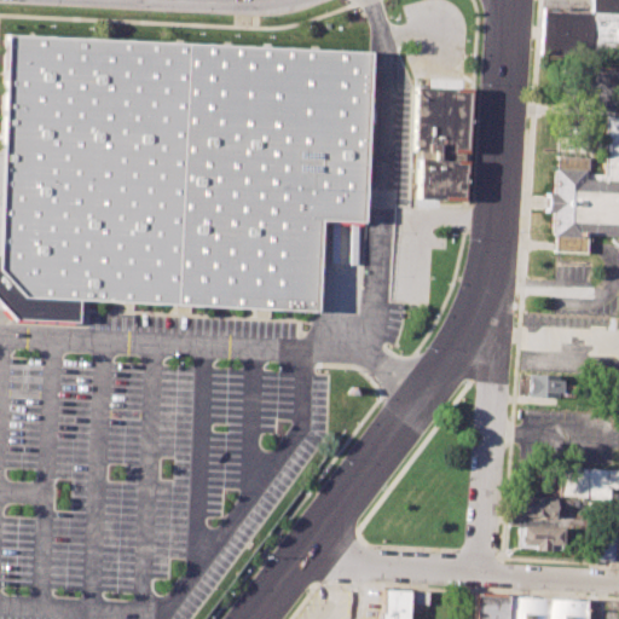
[(618,0),(618,55),(537,52),(541,9),(588,11),(588,0),(618,0)]
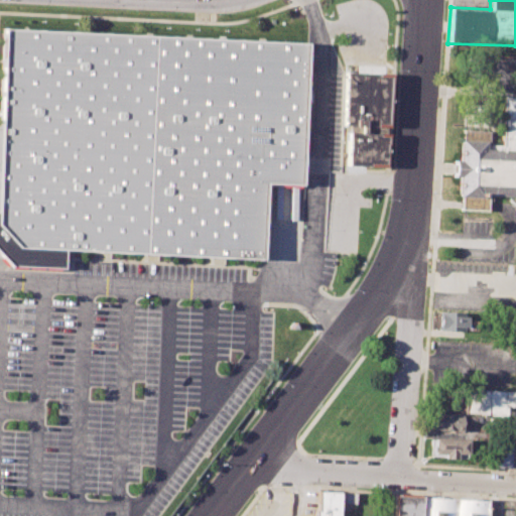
[(311,43),(0,30),(0,224),(22,246),(268,257),(271,178),(306,180),(311,43)]
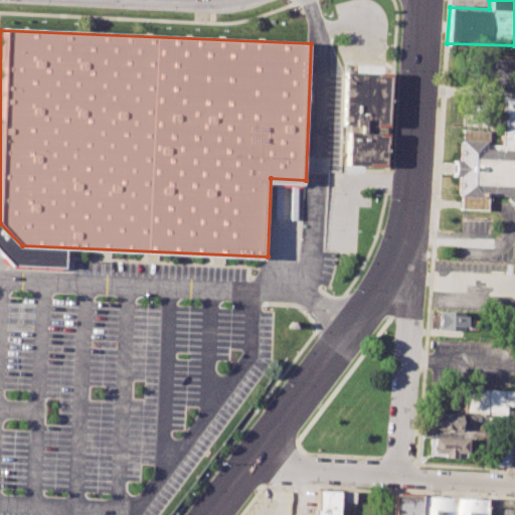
[(385,77),(382,128),(346,127),(348,75),(385,77)]
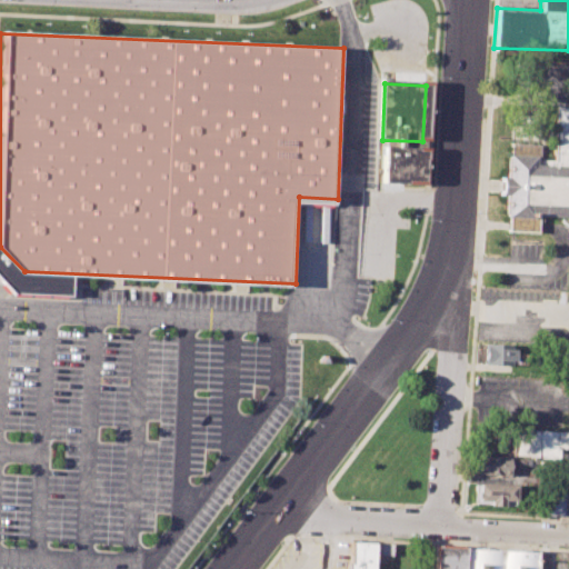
[(509,142),(539,145),(539,160),(551,160),(553,107),(568,107),(568,216),(536,215),(535,231),(506,230),(507,216),(502,216),(503,195),(497,195),(498,176),(505,176),(506,155),(509,155),(509,142)]
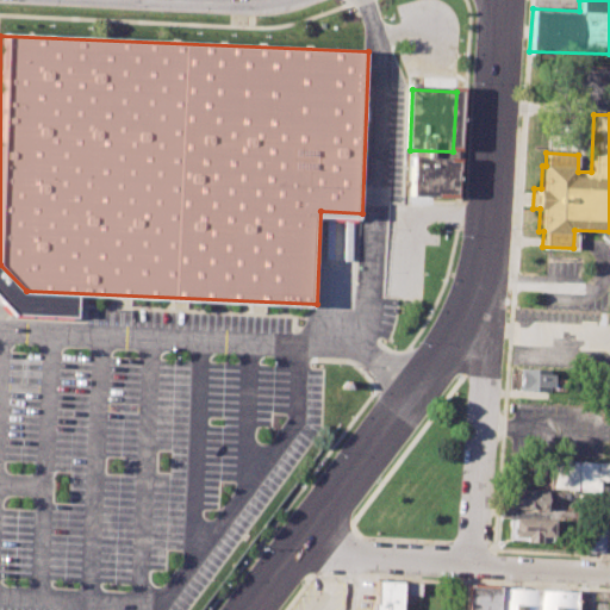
[(452,160),(450,200),(406,198),(408,159),(452,160)]
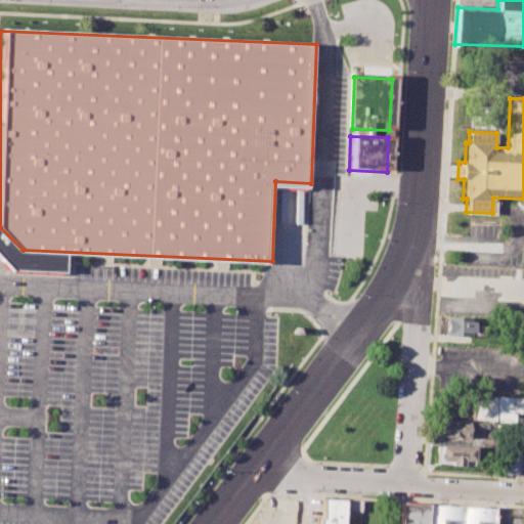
[(444,316),(469,317),(469,321),(474,321),(473,332),(469,332),(469,336),(443,335),(444,316)]
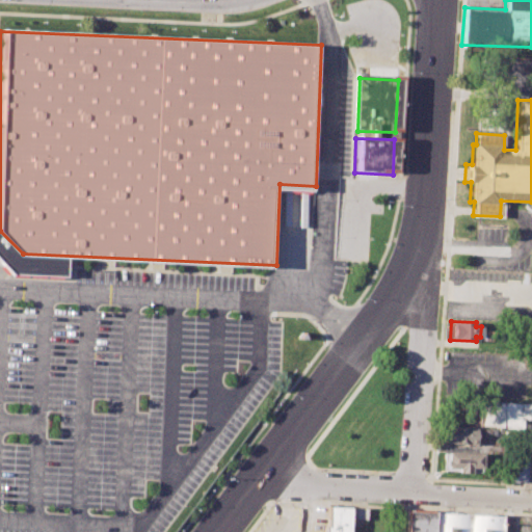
[(477,427),(522,429),(522,419),(529,420),(529,403),(478,401),(477,427)]
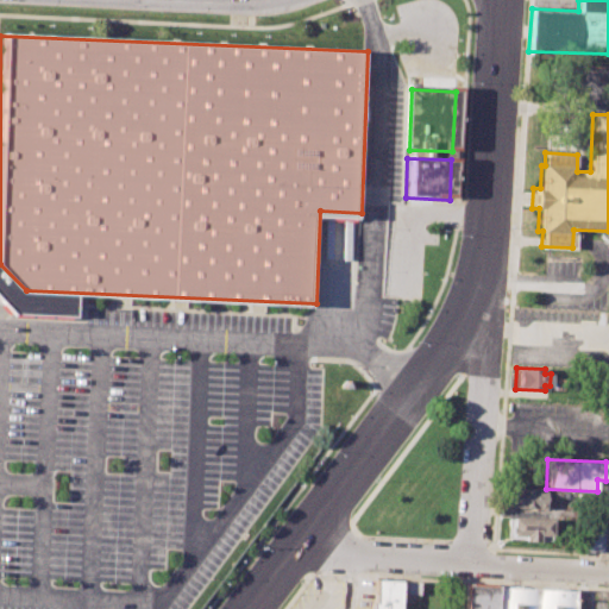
[(508,488),(545,489),(544,509),(507,507),(508,488)]
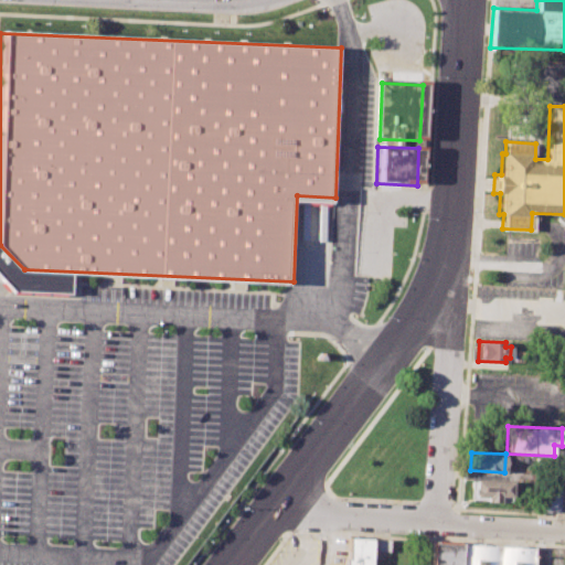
[(472,479),(512,481),(511,502),(475,500),(471,497),(472,479)]
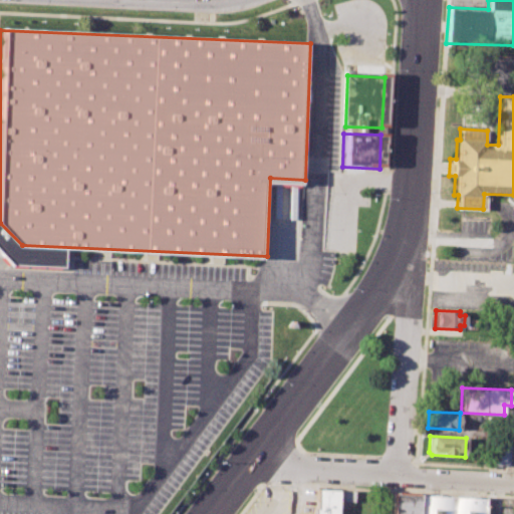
[(493,464),(508,464),(508,444),(493,443),(493,464)]
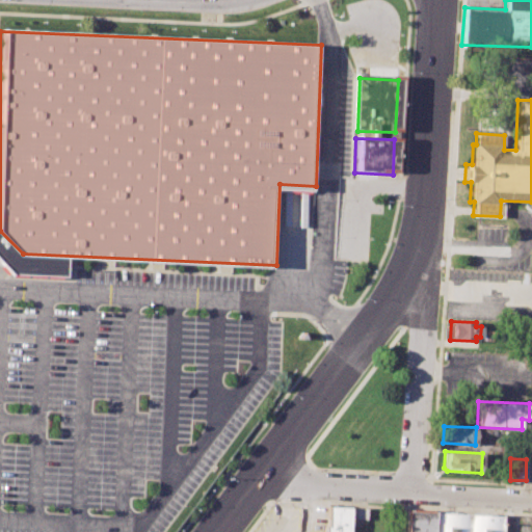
[(323,531),(325,505),(350,507),(349,519),(348,531),(323,531)]
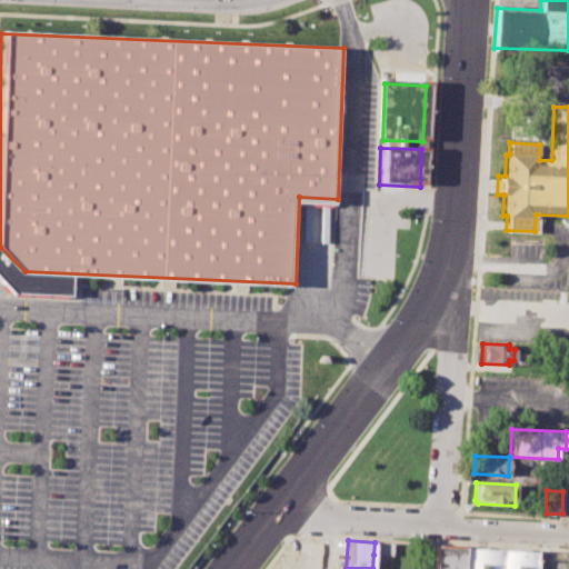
[(375,542),(393,543),(392,555),(373,555),(375,542)]
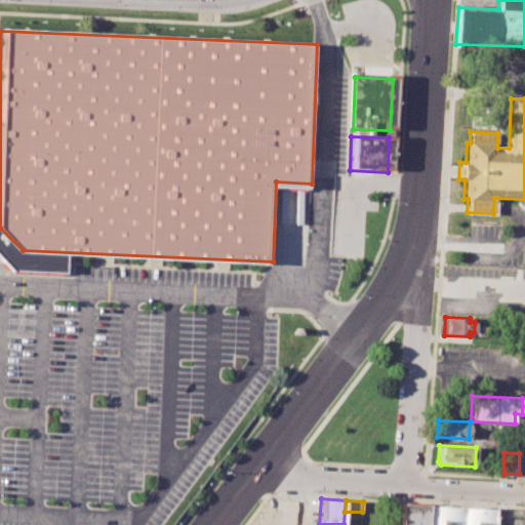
[(429,524),(430,506),(402,503),(401,524),(429,524)]
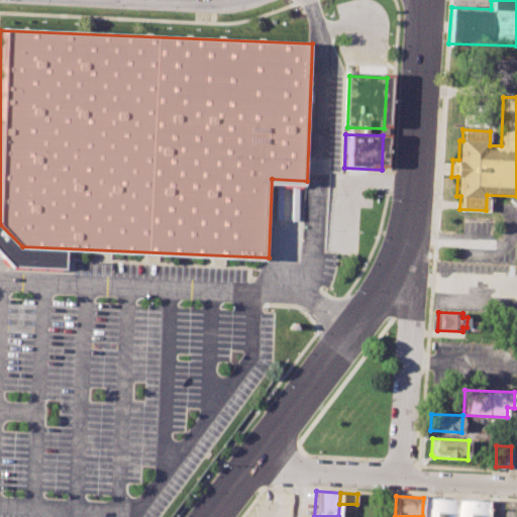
[(422,516),(423,498),(490,501),(489,516),(422,516)]
